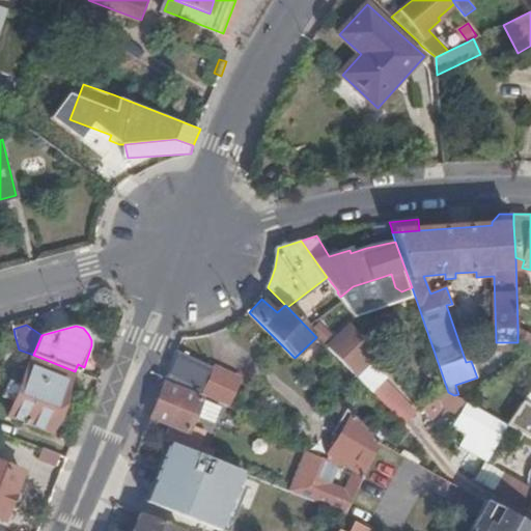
[(350,328),(329,348),(356,376),(371,358),(350,328)]
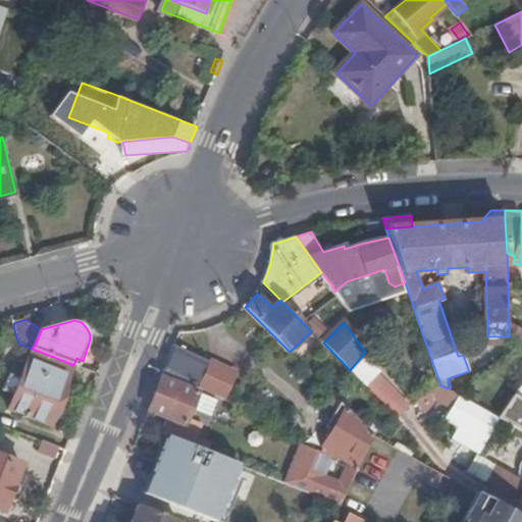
[(521,329),(509,322),(509,334),(521,342),(521,329)]
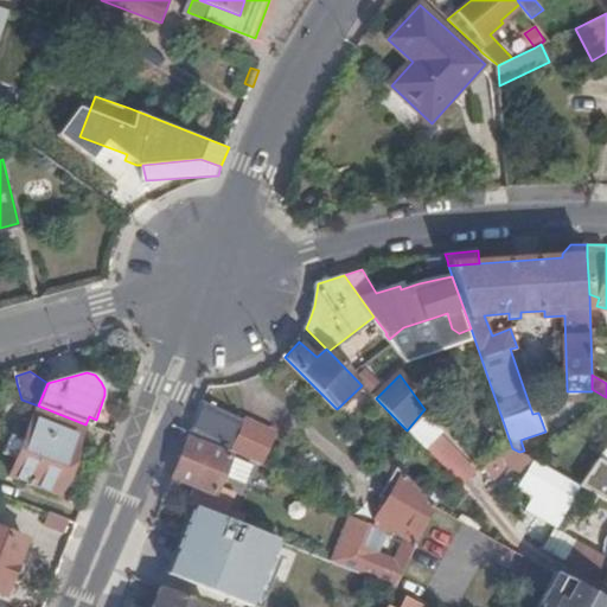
[(195,425),(191,432),(234,451),(247,419),(203,402),(195,425)]
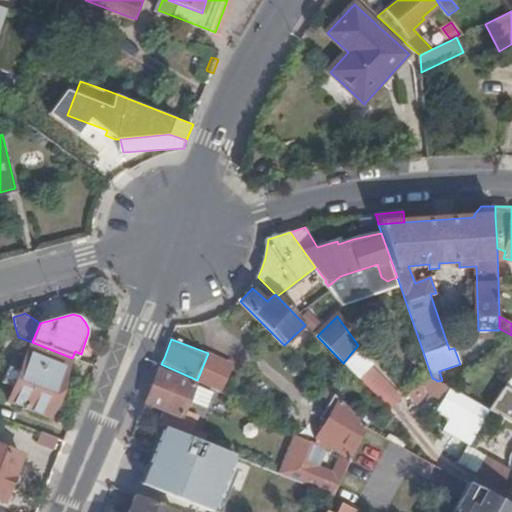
[(72,358),(32,342),(21,372),(10,368),(4,383),(15,387),(9,402),(49,416),(72,358)]
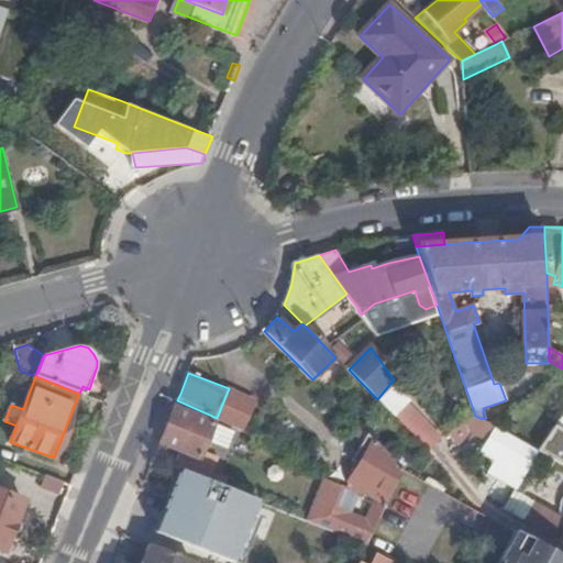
[(392,384),(377,400),(429,448),(444,431),(392,384)]
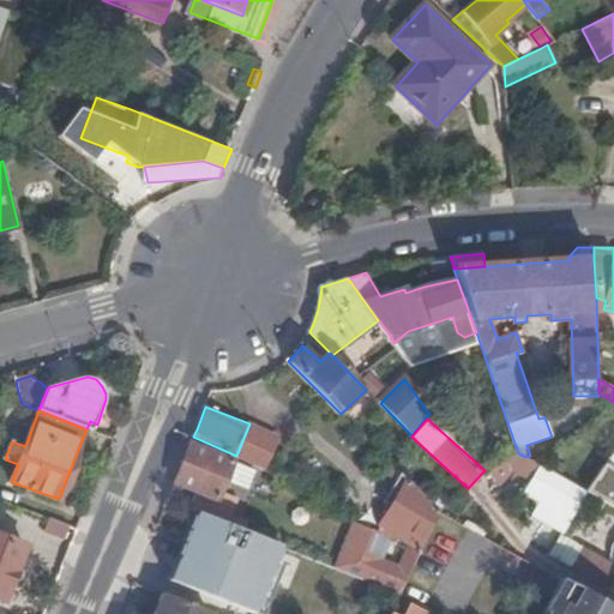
[(86,429),(94,432),(97,425),(90,421),(86,429)]
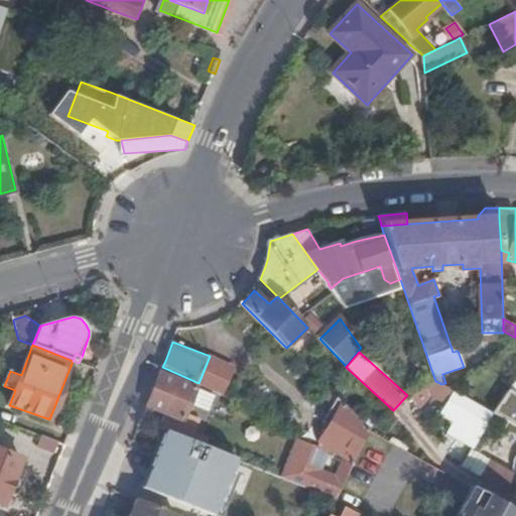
[(237,368),(210,356),(199,383),(198,386),(224,399),(237,368)]
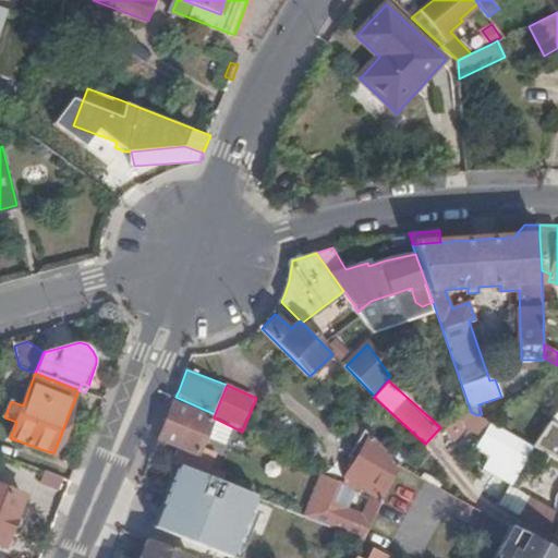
[(213,420),(173,403),(159,439),(179,447),(173,463),(207,476),(217,455),(201,448),(213,420)]
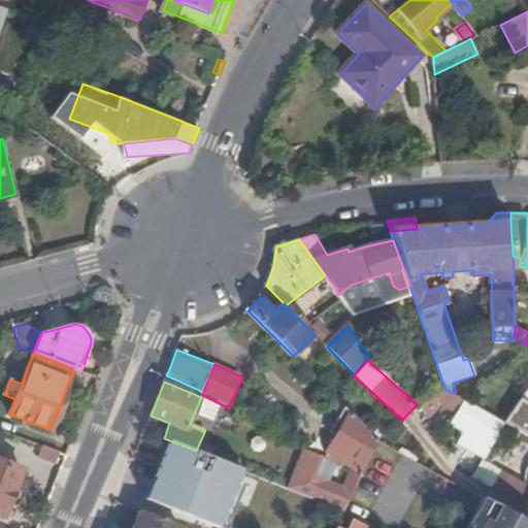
[(457,409),(463,400),(460,397),(456,395),(452,393),(446,390),(438,395),(432,400),(457,409)]
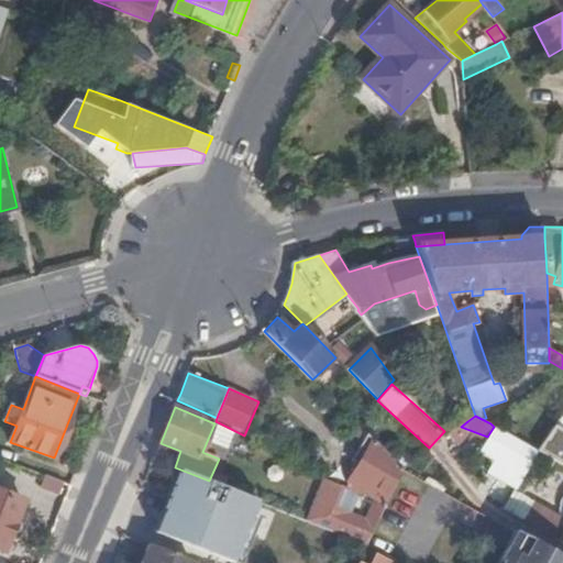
[(368,434),(362,429),(354,435),(363,444),(368,434)]
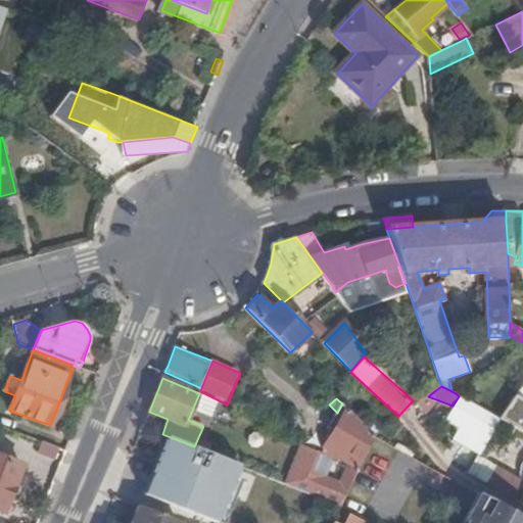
[(429,403),(425,398),(421,402),(417,405),(420,410),(429,403)]
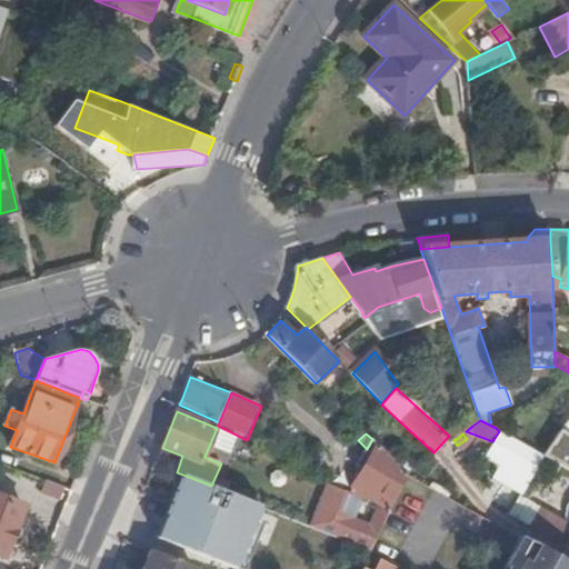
[(491,449),(532,470),(540,456),(500,433),(491,449)]
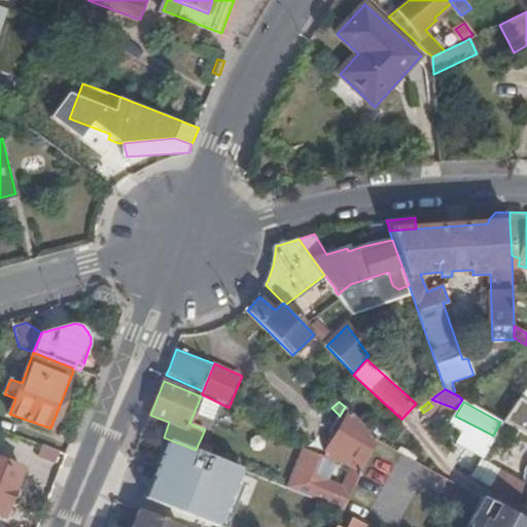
[(376,443),(378,440),(345,407),(340,416),(335,423),(341,427),(337,435),(323,457),(303,449),(297,460),(287,487),(320,500),(344,510),(349,498),(354,489),(376,443)]
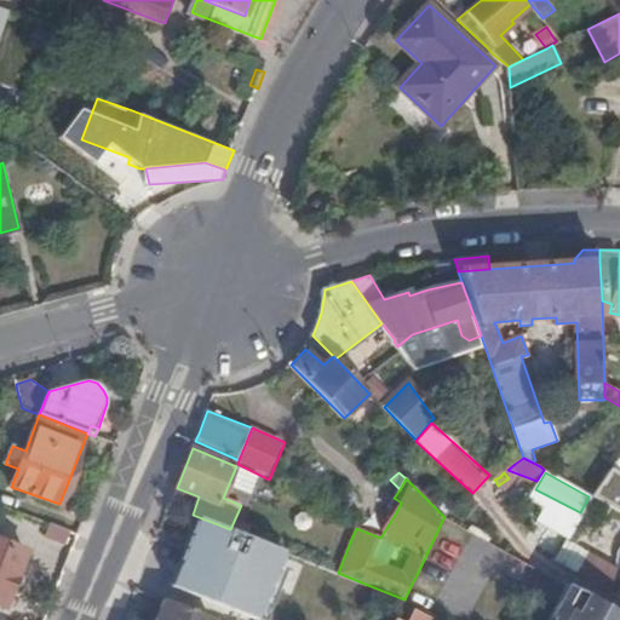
[(401,503),(394,498),(389,507),(396,512),(401,503)]
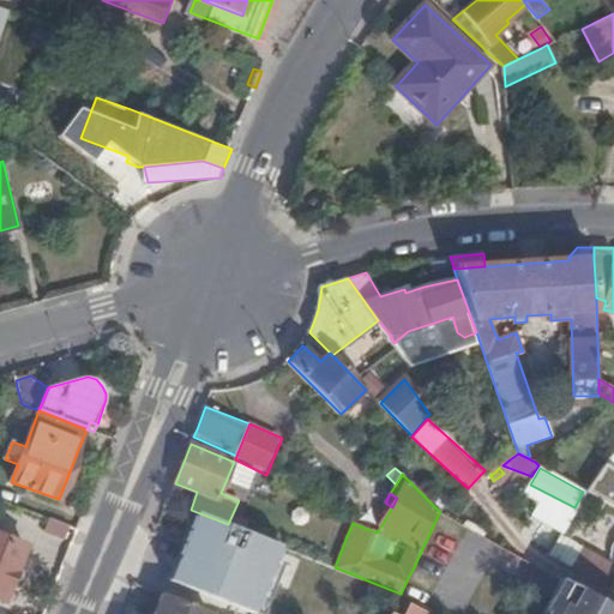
[(238,553),(187,533),(170,576),(220,596),(238,553)]
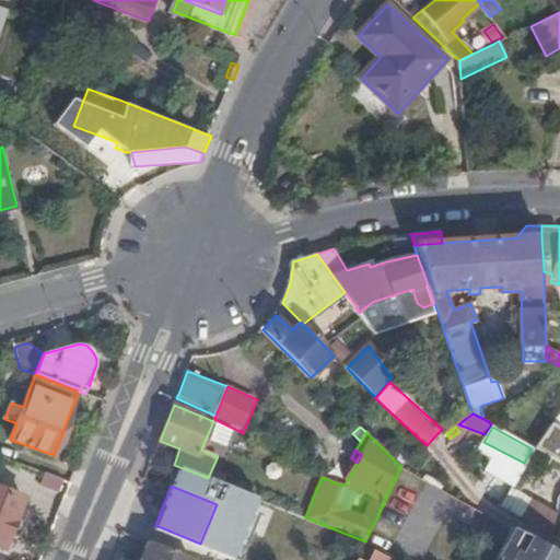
[(0,490),(0,546),(3,548),(23,499),(0,490)]
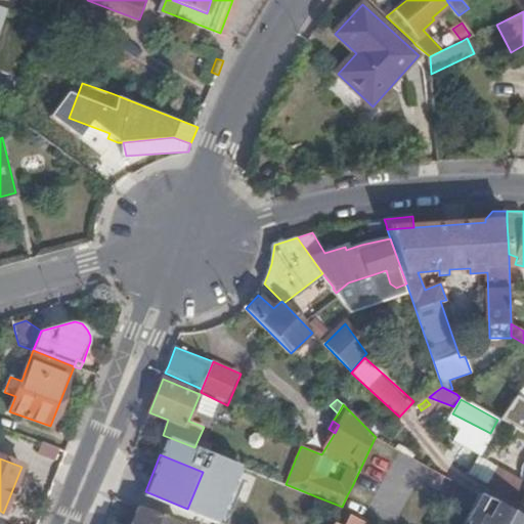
[(497,470),(477,459),(468,475),(488,486),(497,470)]
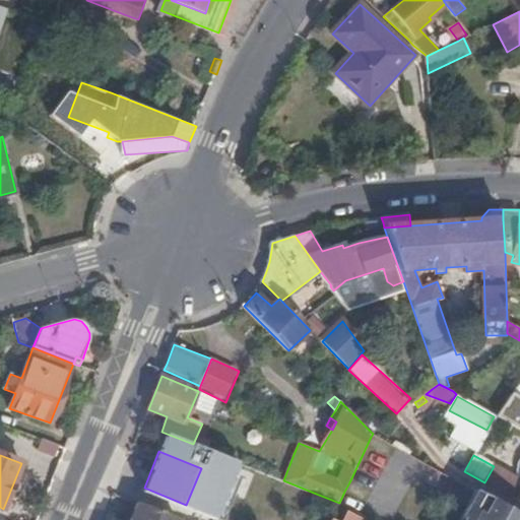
[(519,489),(517,486),(519,483),(517,479),(494,466),(484,482),(496,489),(519,502),(519,489)]
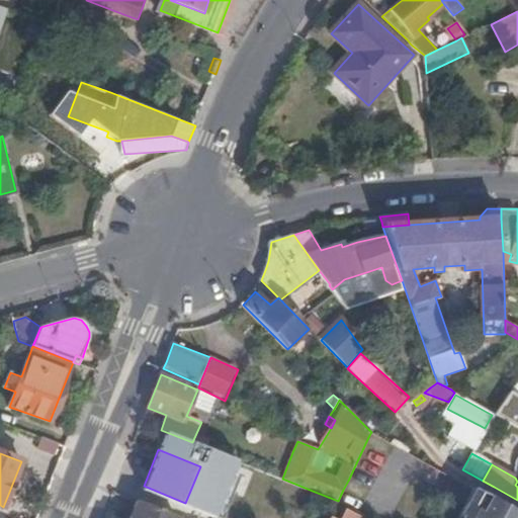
[(517,517),(517,515),(475,491),(467,504),(469,504),(494,517),(517,517)]
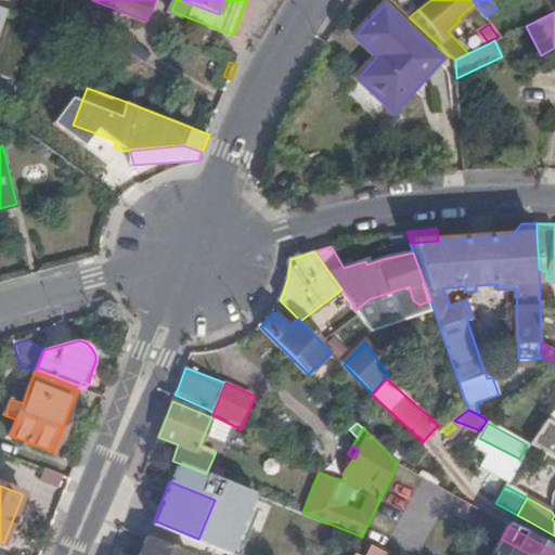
[(189,554),(190,554),(147,538),(140,554),(189,554)]
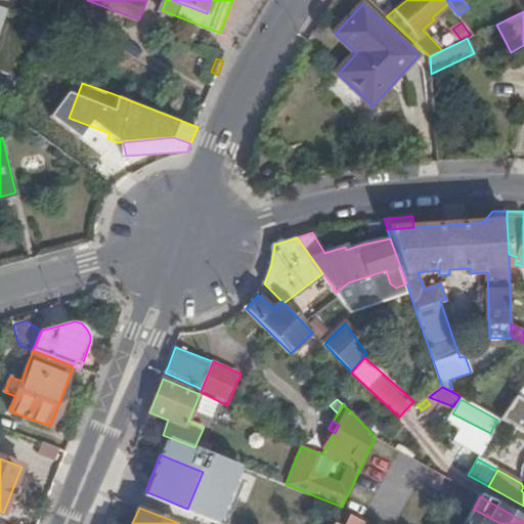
[(499,523),(475,510),(467,523),(499,523)]
